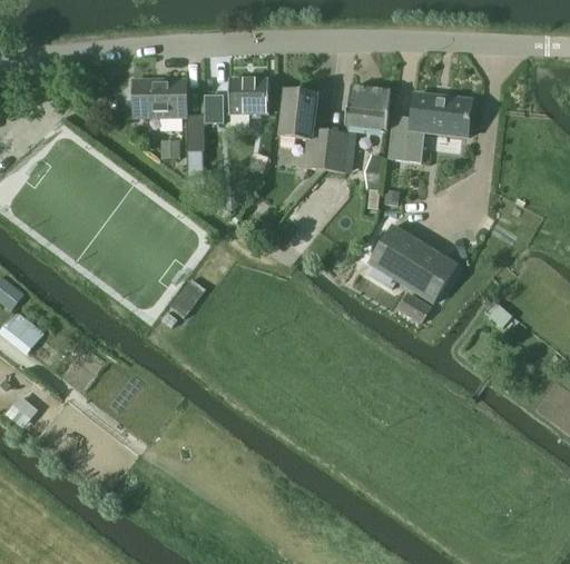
[(268,78),(229,78),(229,114),(268,112),(268,78)]
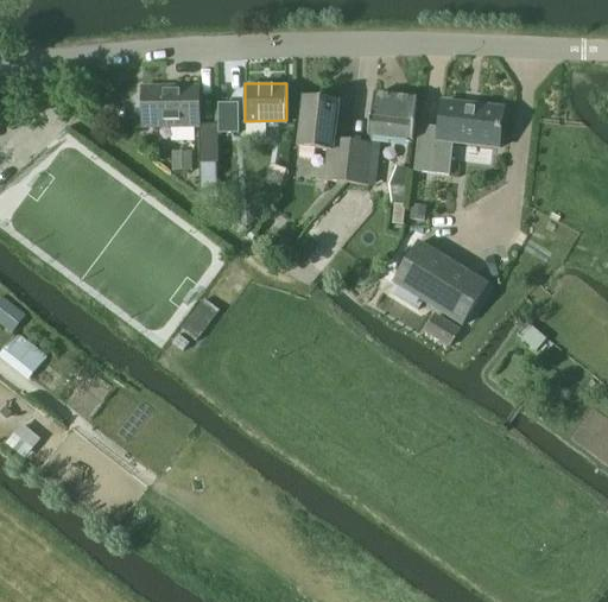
[(133,103),(133,105),(133,107),(133,108),(134,111),(135,112),(137,113),(139,114),(140,115),(143,115),(143,124),(198,124),(198,159),(217,159),(217,131),(217,121),(198,121),(198,84),(143,84),(143,94),(140,95),(139,95),(137,96),(135,97),(134,99),(133,101),(133,103)]
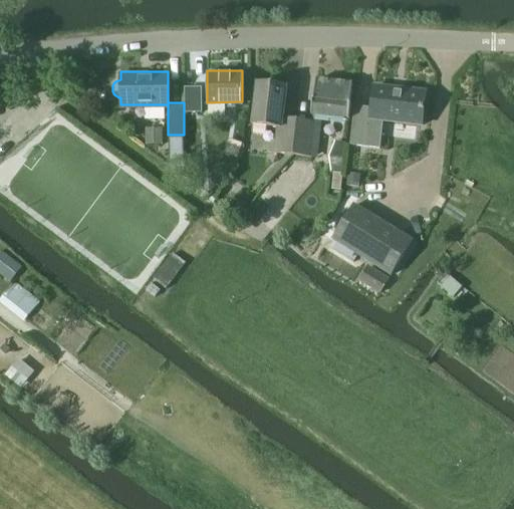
[(316,77),(310,112),(347,117),(351,81),(316,77)]
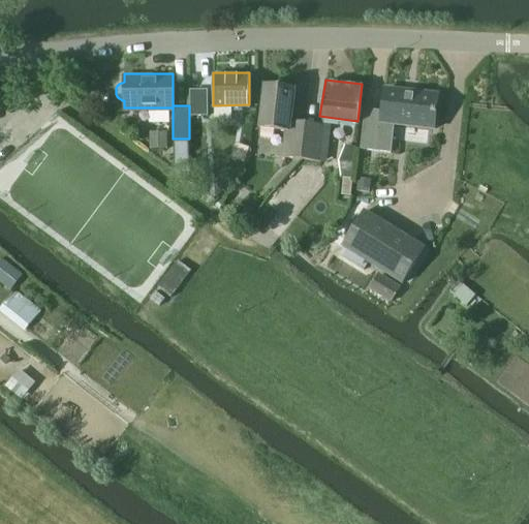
[(303,157),(307,121),(292,120),(297,86),(263,83),(259,125),(286,128),(283,154),(303,157)]
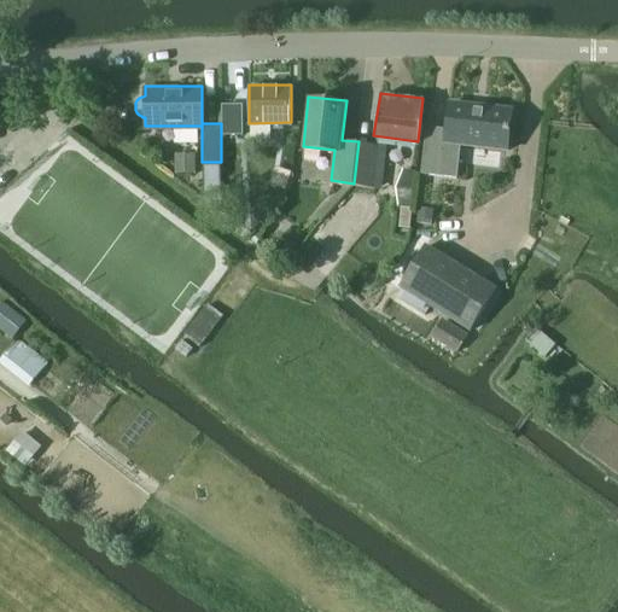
[(221,102),(221,123),(221,133),(243,133),(242,102),(221,102)]
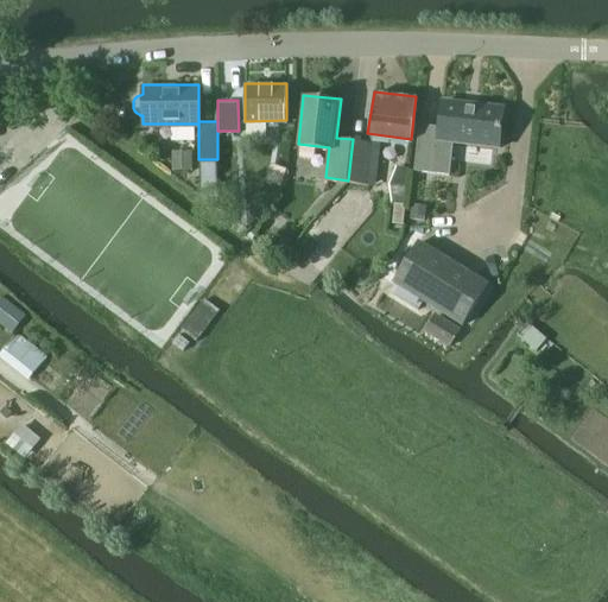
[(502,106),(441,100),(438,126),(419,124),(413,169),(449,172),(453,141),(499,146),(502,106)]
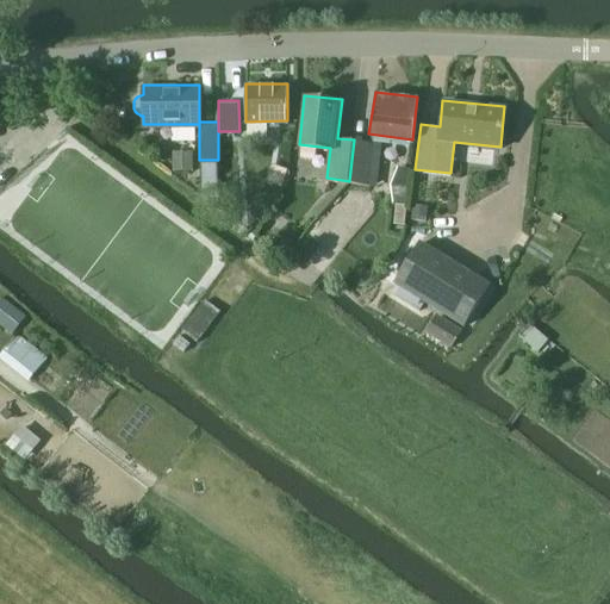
[(354,139),(349,181),(373,184),(378,143),(354,139)]
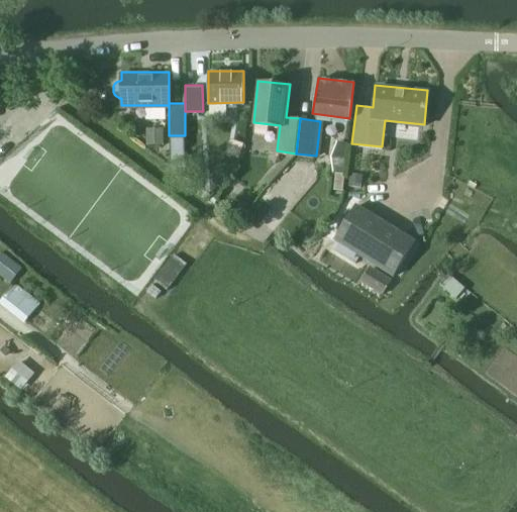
[(235,124),(234,140),(244,141),(246,125),(235,124)]
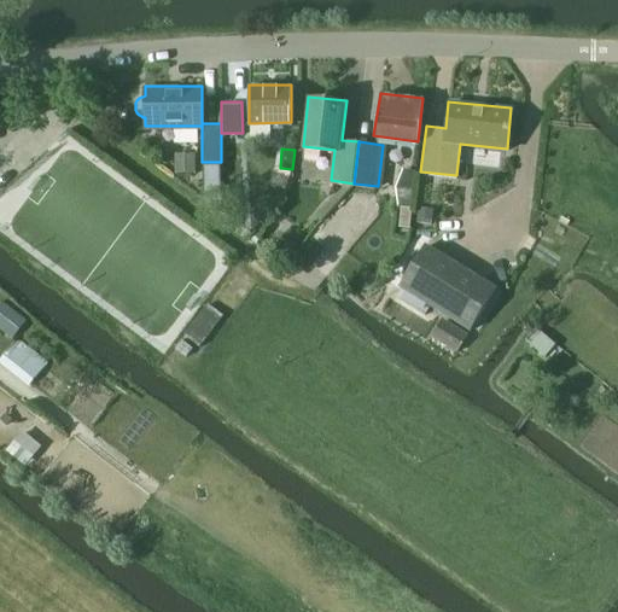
[(175,170),(196,170),(196,151),(175,151),(175,170)]
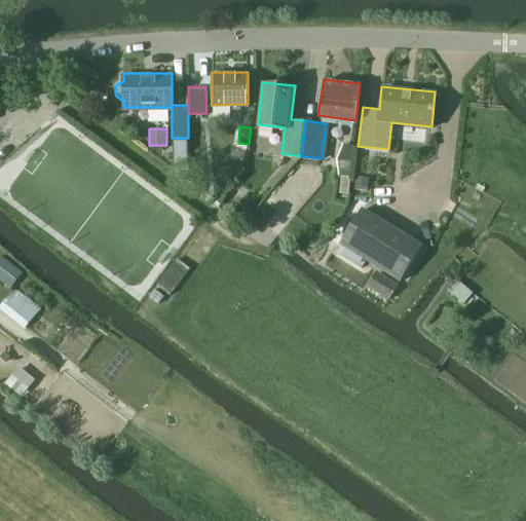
[(336,173),(347,174),(350,143),(340,142),(335,157),(336,173)]
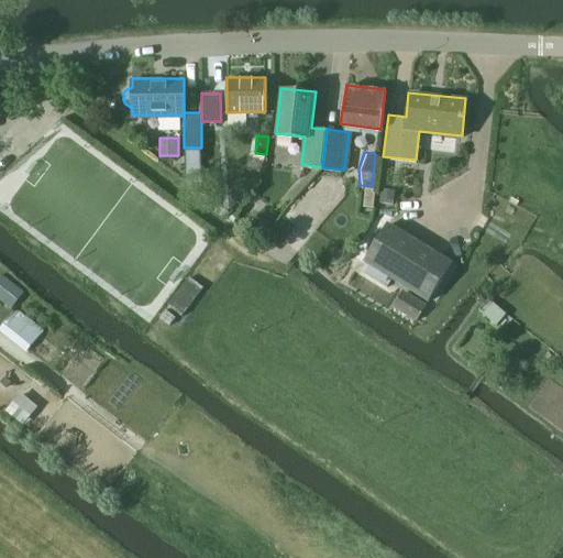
[(365,186),(363,205),(372,205),(374,187),(365,186)]
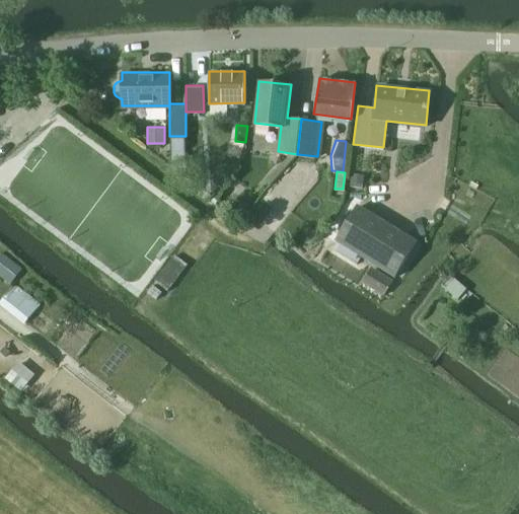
[(363,186),(364,173),(352,172),(351,184),(363,186)]
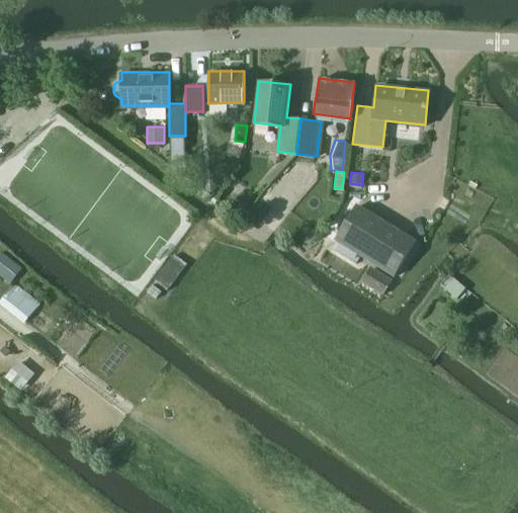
[(416,240),(356,202),(334,239),(394,275),(416,240)]
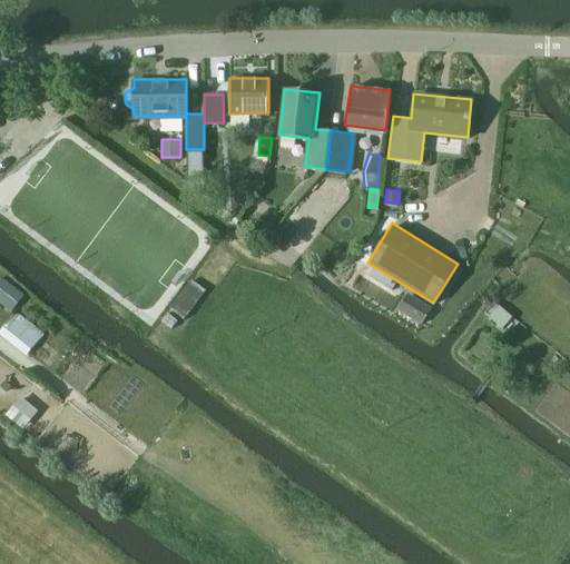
[(0,277),(0,298),(12,308),(22,295),(0,277)]
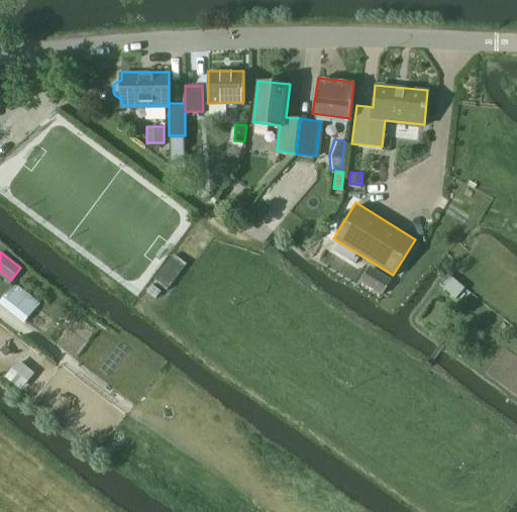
[(167,287),(186,262),(174,252),(154,278),(167,287)]
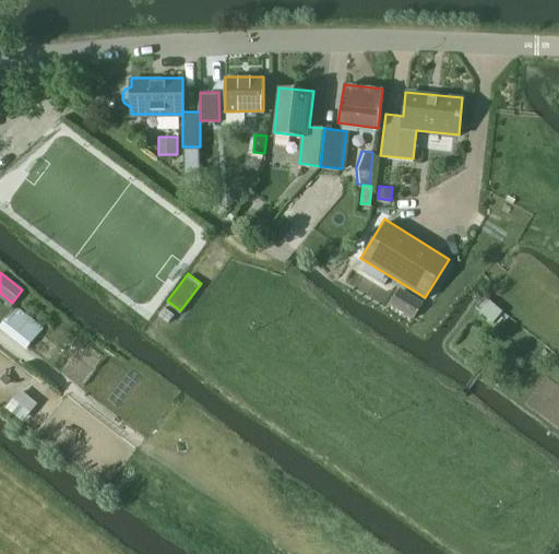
[(423,299),(400,285),(389,302),(413,316),(423,299)]
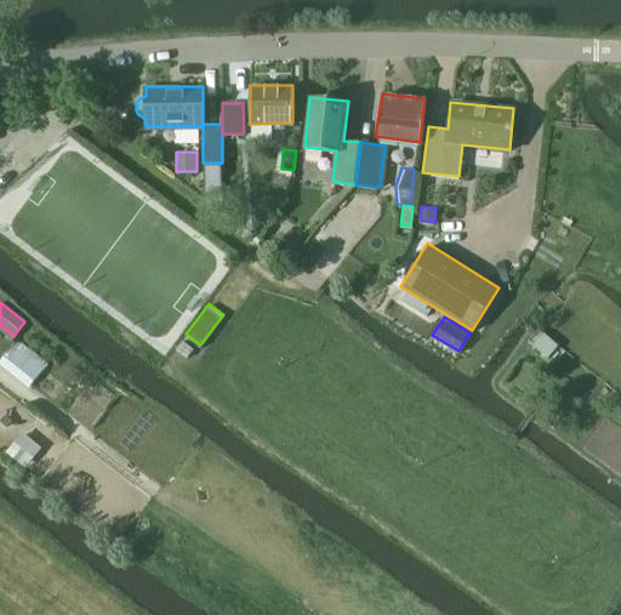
[(533,342),(542,331),(537,326),(527,339),(533,342)]
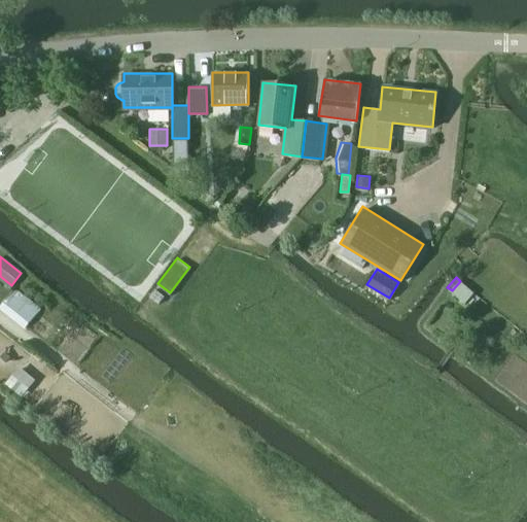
[(461,281),(452,290),(464,301),(472,291),(461,281)]
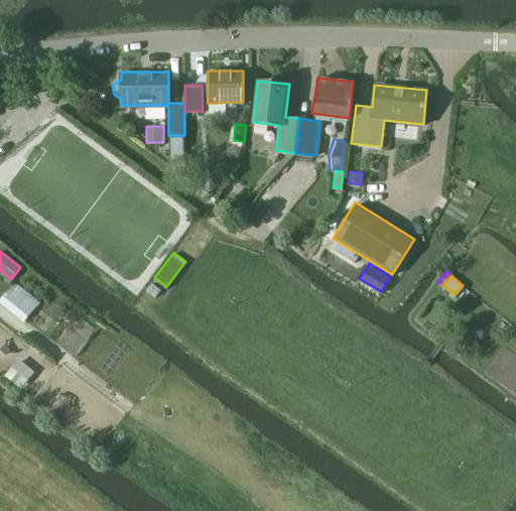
[(151,281),(146,287),(155,294),(159,289),(159,288),(152,282),(151,281)]
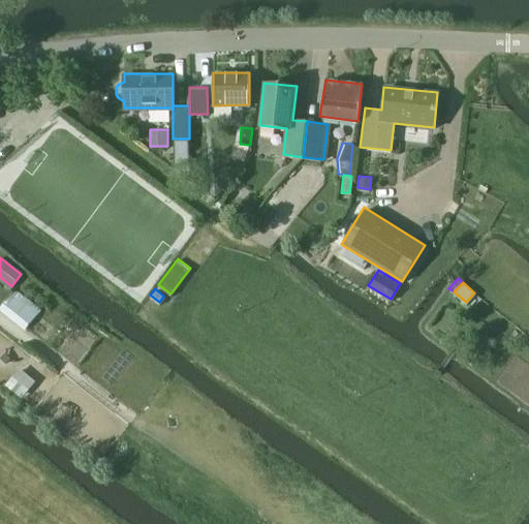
[(13,290),(0,306),(0,307),(25,328),(39,310),(13,290)]
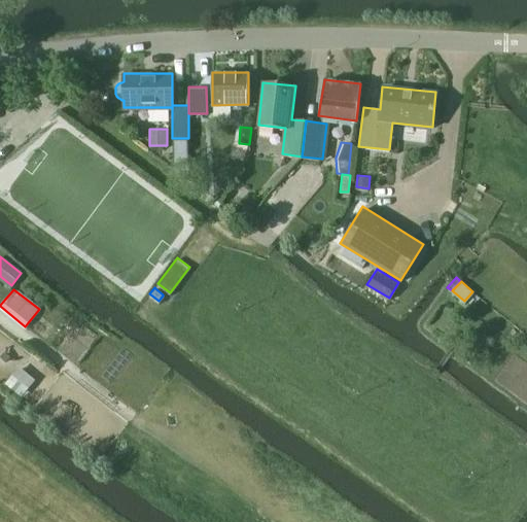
[(5,382),(22,396),(36,379),(20,366),(5,382)]
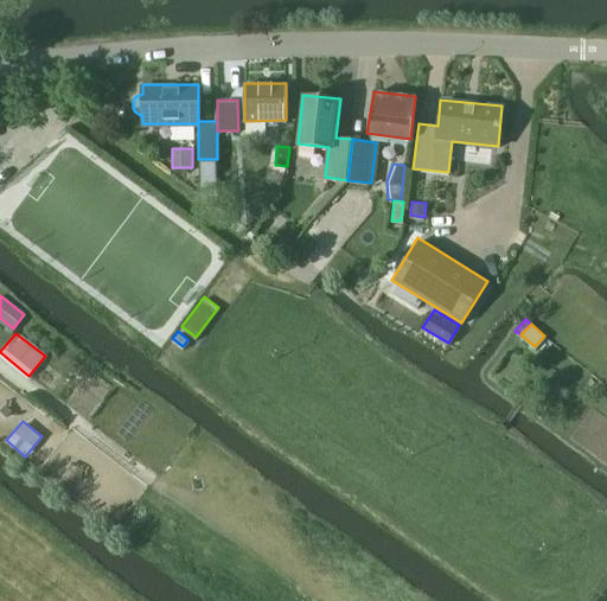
All buildings are outlined.
